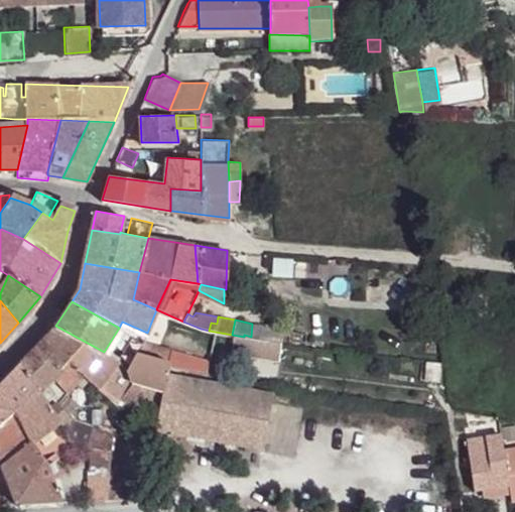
[(252,324),(251,337),(261,339),(261,340),(266,341),(267,327),(252,324)]
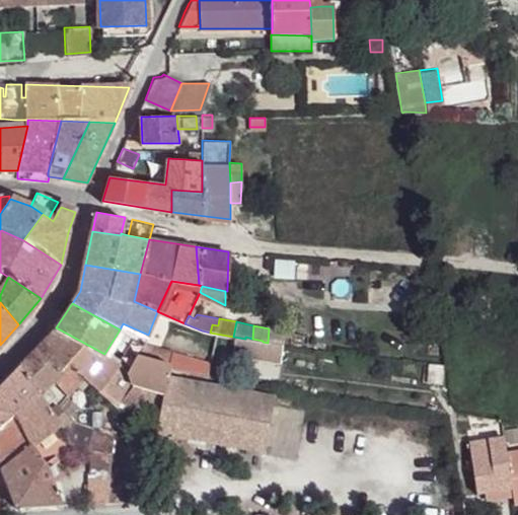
[(22,364),(39,394),(40,395),(53,380),(66,395),(83,377),(98,390),(120,362),(104,354),(56,327),(22,364)]
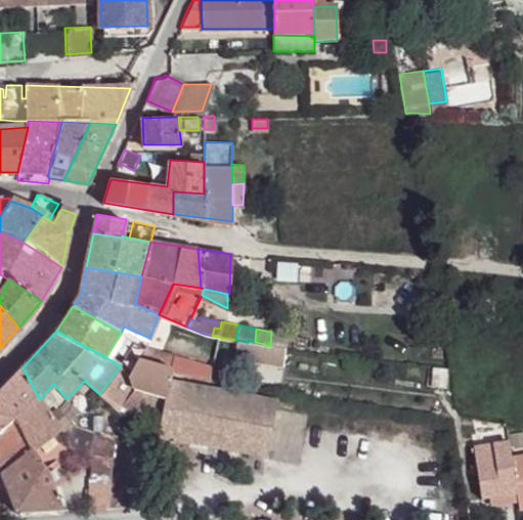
[(265,345),(265,344),(255,342),(248,340),(248,342),(246,354),(257,357),(259,348),(264,349),(265,345)]
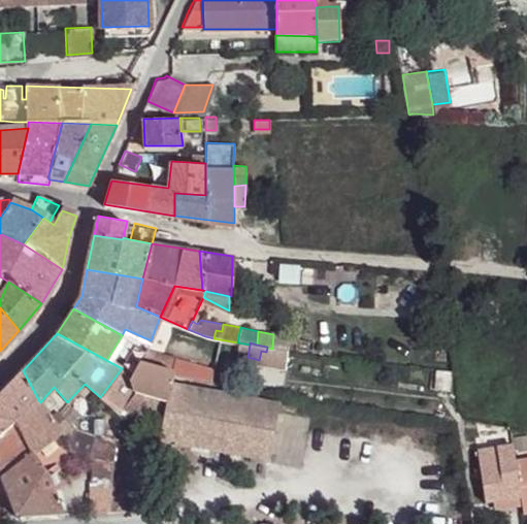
[(132,375),(133,375),(140,361),(145,349),(135,344),(122,368),(132,375)]
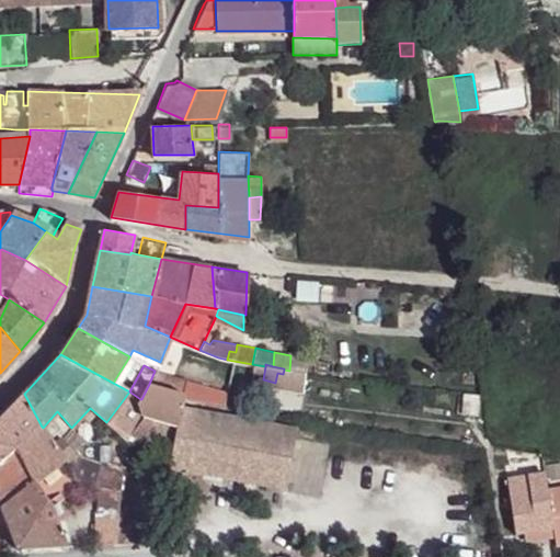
[(155,371),(149,384),(184,394),(183,396),(184,396),(186,378),(155,370),(155,371)]
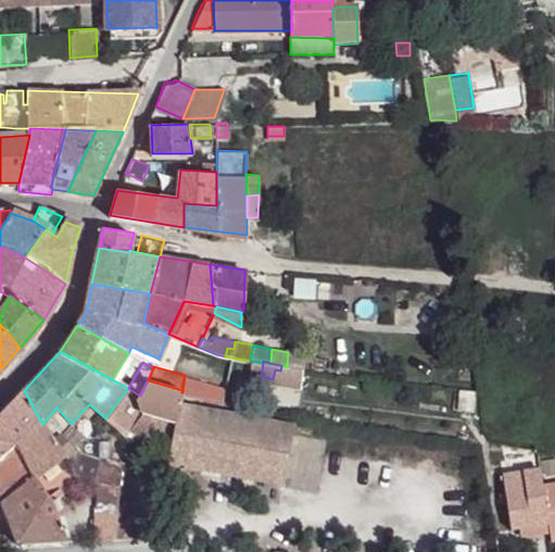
[(216,398),(219,384),(185,375),(183,392),(199,394),(216,398)]
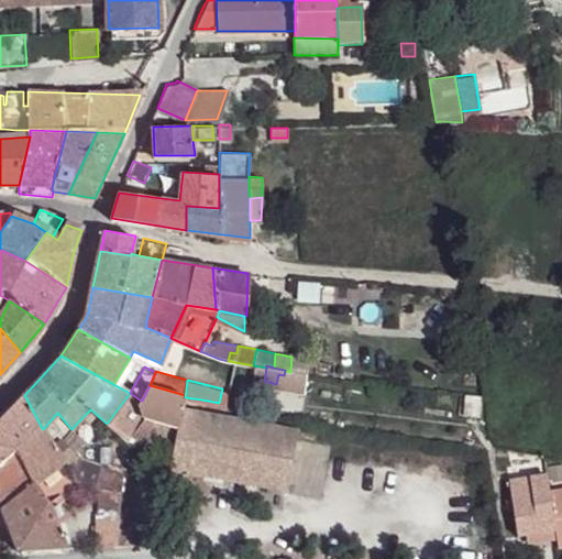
[(185,395),(150,385),(142,401),(141,401),(130,393),(107,424),(127,440),(130,436),(175,449),(182,408),(184,397),(185,395)]
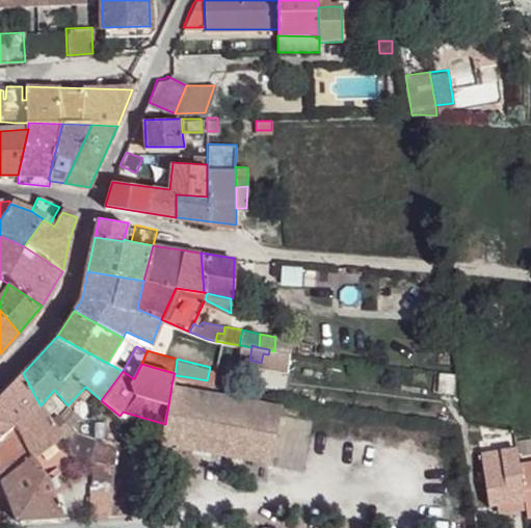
[(450,392),(453,372),(437,370),(434,389),(450,392)]
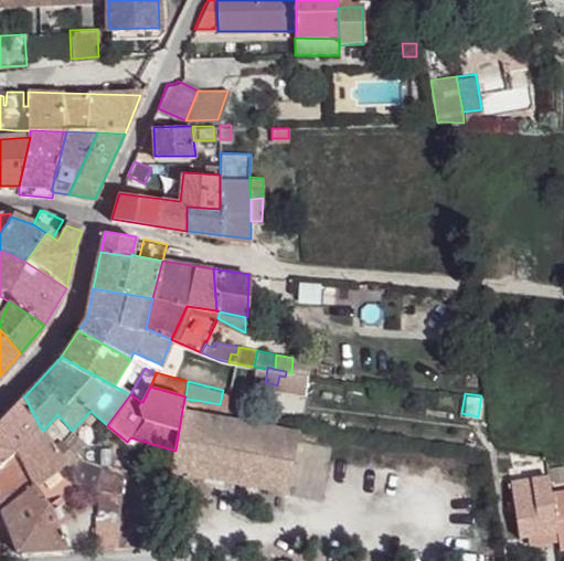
[(0,463),(42,430),(24,397),(6,416),(1,422),(0,422),(0,463)]
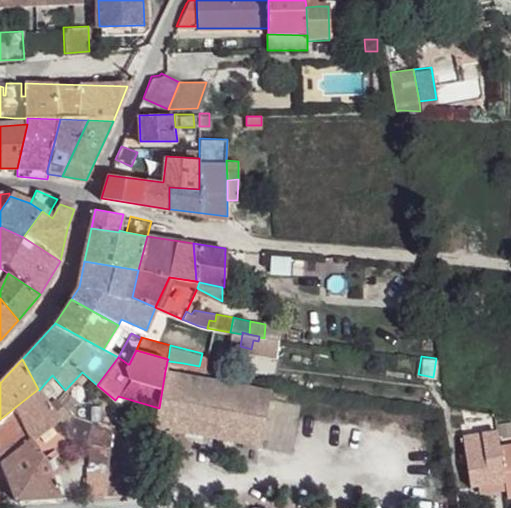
[(195,377),(197,366),(168,361),(167,361),(165,371),(195,377)]
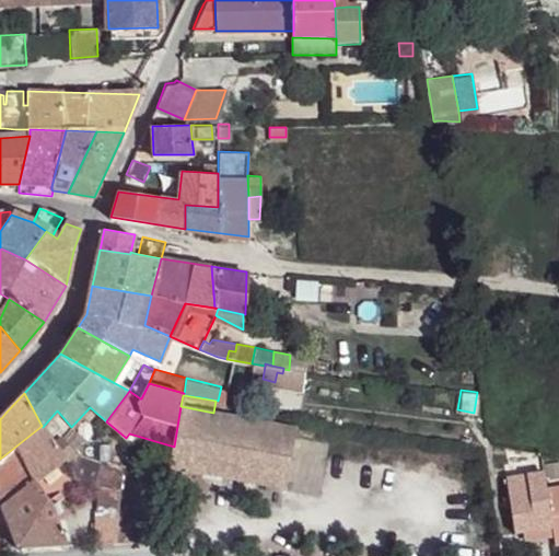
[(237,405),(235,416),(267,421),(269,412),(237,405)]
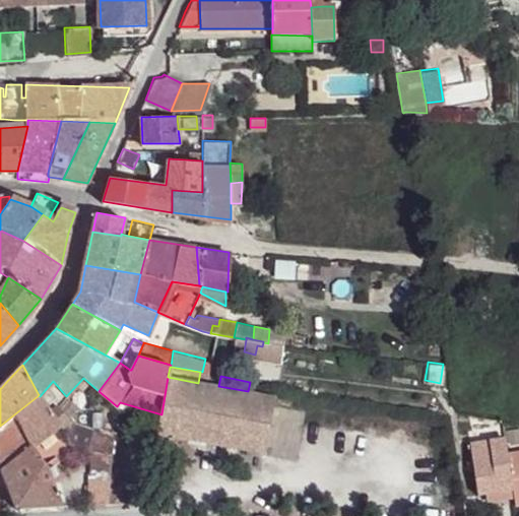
[(265,450),(274,399),(274,396),(248,391),(218,386),(198,383),(168,377),(161,414),(159,431),(265,450)]
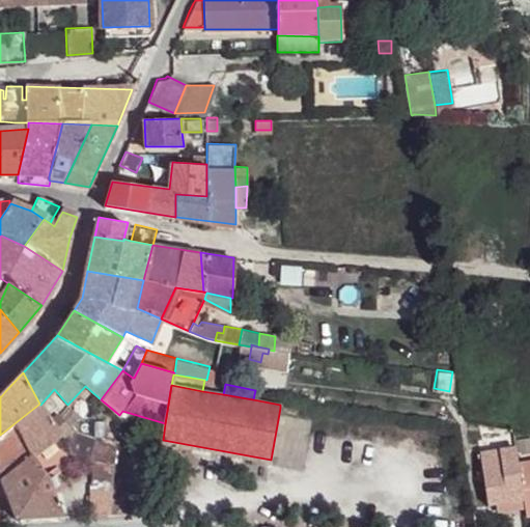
[(54,389),(40,405),(50,418),(58,412),(60,414),(67,405),(54,389)]
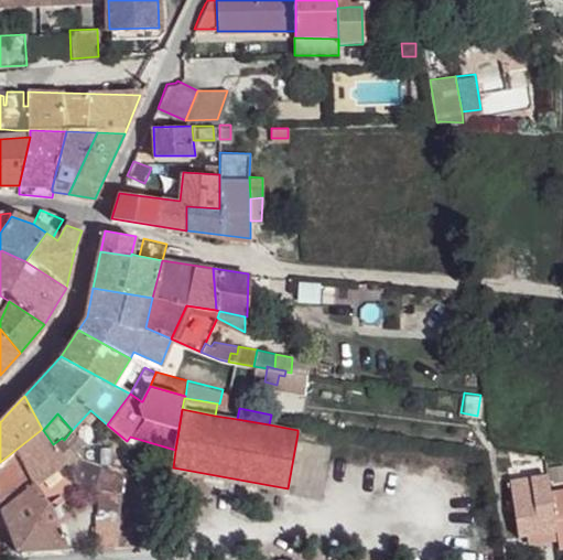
[(0,505),(1,508),(35,484),(65,463),(53,444),(43,430),(42,429),(0,462),(0,505)]
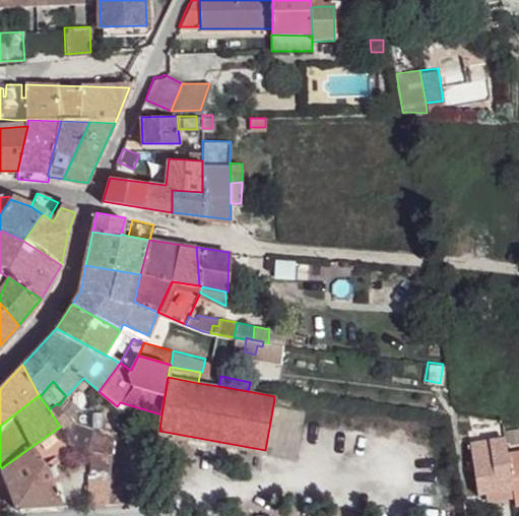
[(60,427),(61,428),(70,422),(59,405),(57,403),(49,409),(60,427)]
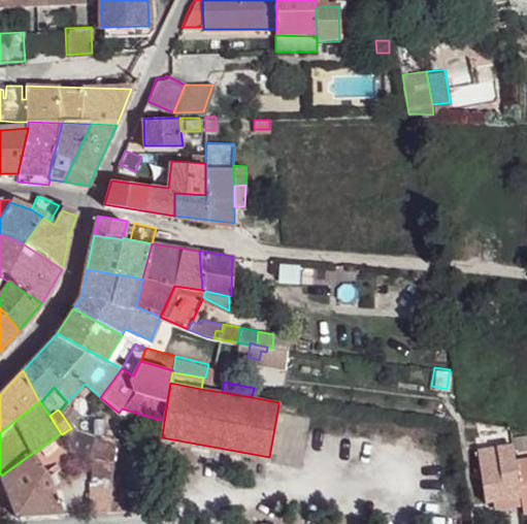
[(71,428),(62,434),(71,449),(72,451),(94,455),(112,459),(113,459),(114,443),(71,428)]
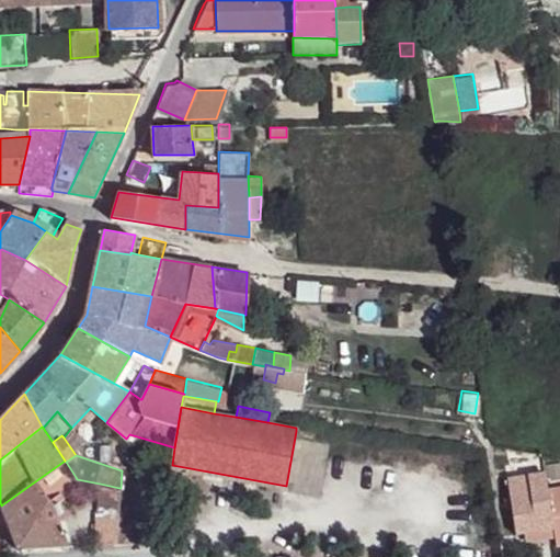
[(35,481),(53,504),(68,490),(65,486),(76,477),(66,462),(65,461),(35,481)]
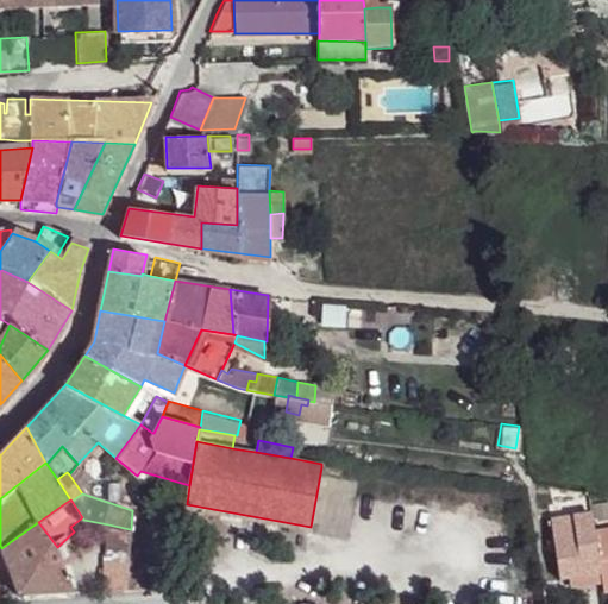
[(587,572),(587,580),(607,579),(600,527),(599,510),(558,514),(564,574),(575,574),(587,572)]
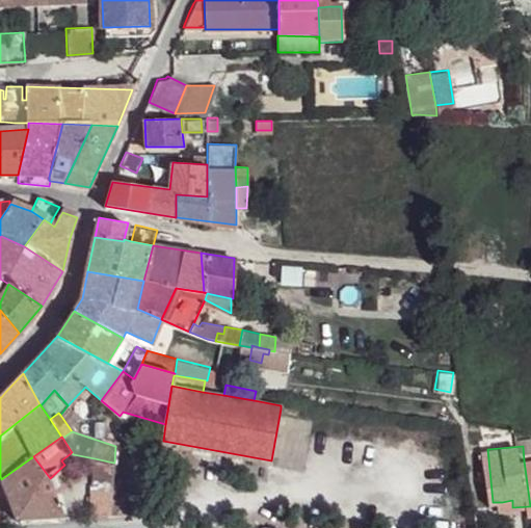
[(18,519),(63,517),(50,478),(33,456),(1,479),(17,518),(18,519)]
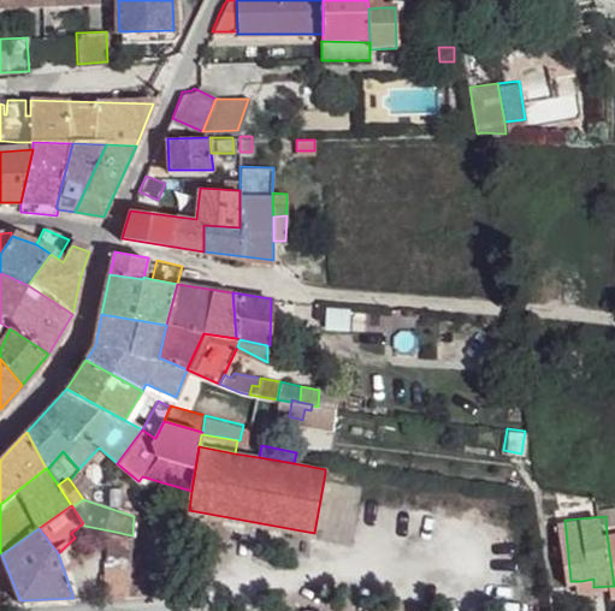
[(110,531),(107,565),(129,567),(130,559),(131,535),(110,531)]
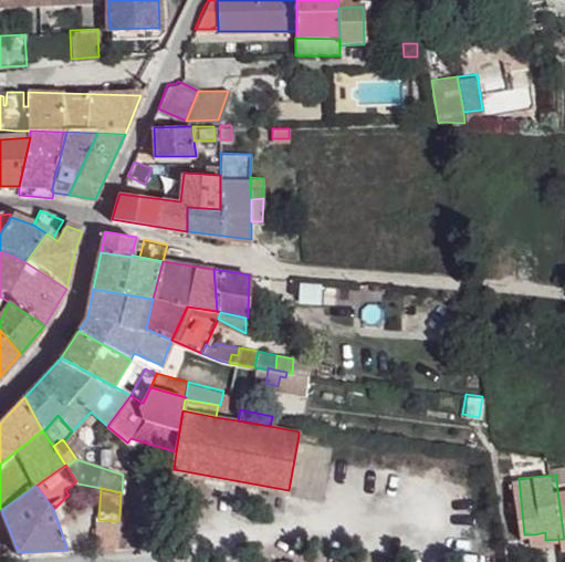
[(138,516),(119,514),(118,521),(116,547),(138,545),(138,516)]
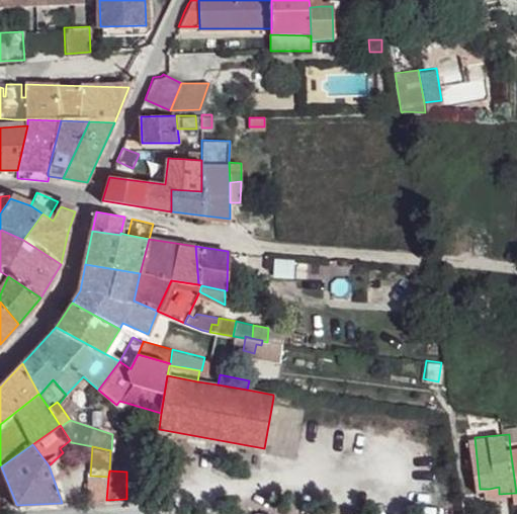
[(499,487),(489,489),(490,495),(499,494),(499,487)]
